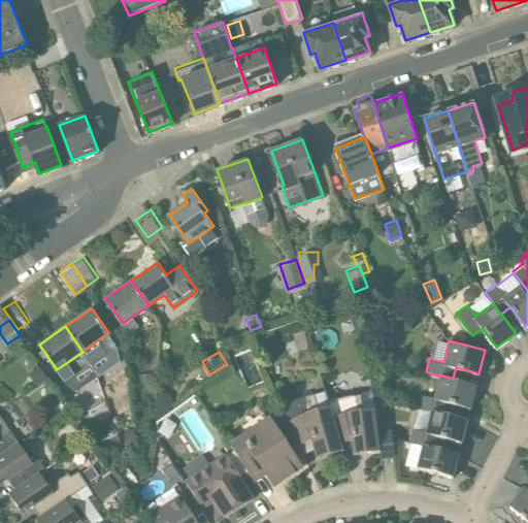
[(41,363),(30,371),(35,380),(47,372),(41,363)]
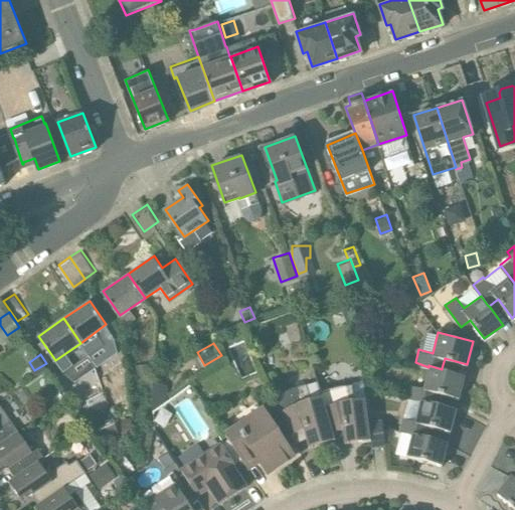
[(135,362),(137,379),(149,378),(147,361),(135,362)]
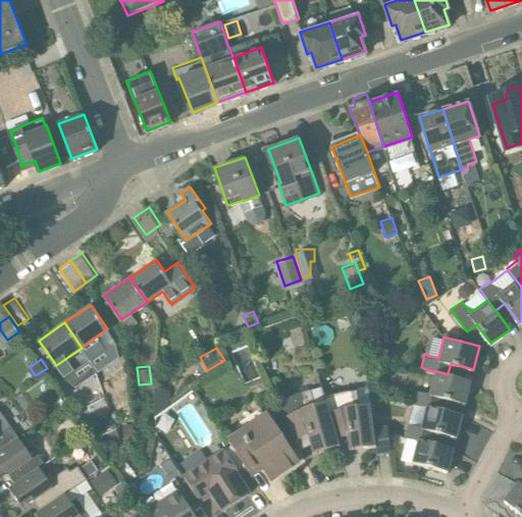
[(426,404),(439,407),(441,397),(465,403),(471,379),(448,373),(448,374),(434,370),(434,372),(429,392),(416,388),(413,400),(426,404)]
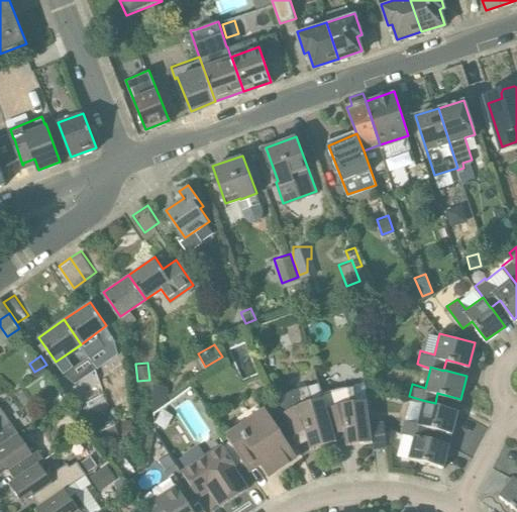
[(156,382),(156,403),(166,403),(166,382),(156,382)]
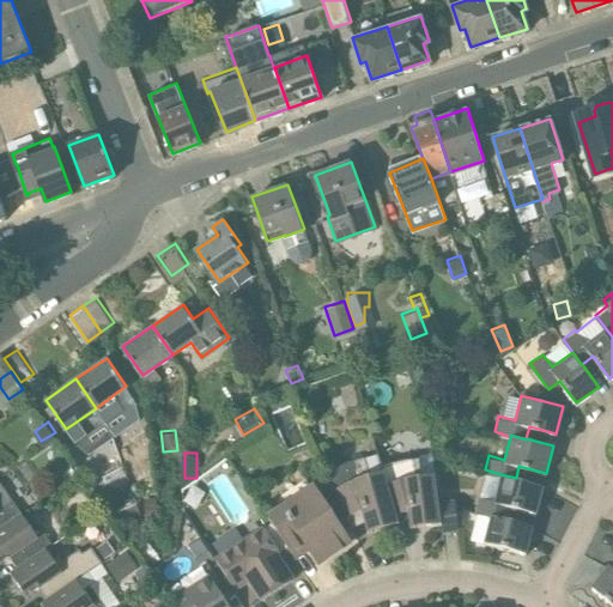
[(399,521),(395,513),(382,463),(381,463),(382,471),(370,474),(365,456),(347,460),(327,471),(338,492),(347,515),(362,508),(368,530),(399,521)]
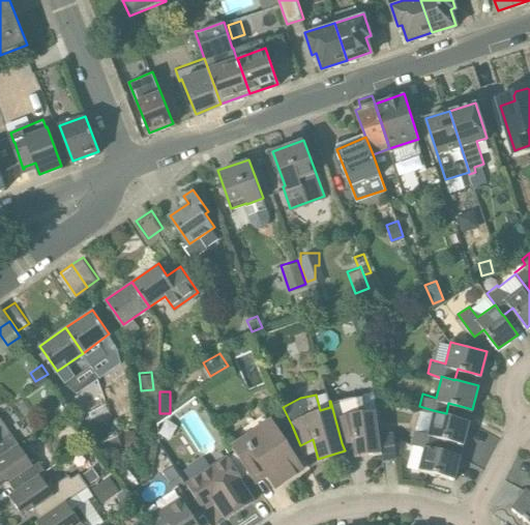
[(353,440),(355,455),(382,451),(379,432),(377,409),(365,410),(363,395),(355,395),(330,401),(342,443),(353,440)]
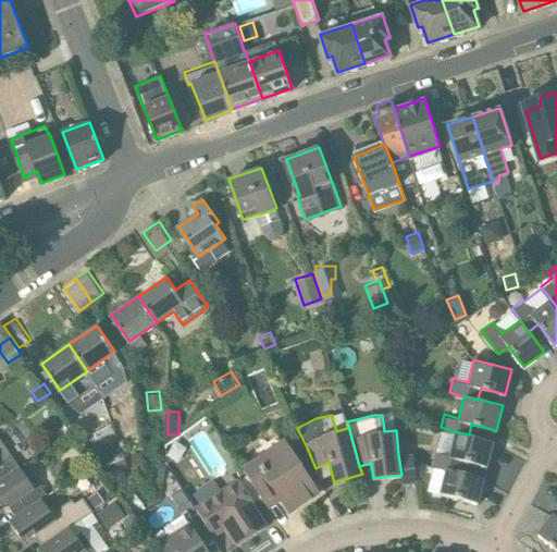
[(446,470),(447,467),(459,470),(462,460),(486,466),(493,441),(469,434),(455,431),(449,455),(434,450),(431,465),(446,470)]
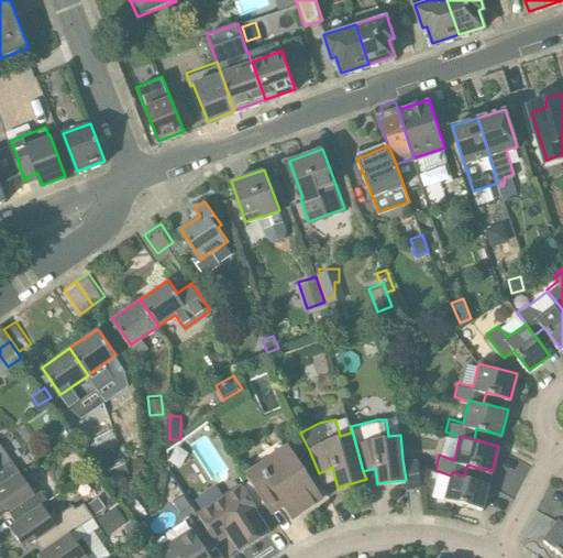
[(0,483),(20,470),(20,469),(0,440),(0,483)]
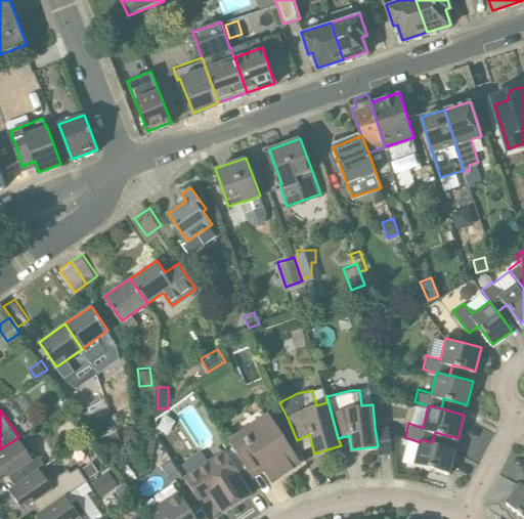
[(267,413),(228,438),(249,470),(258,464),(263,466),(272,479),(299,461),(267,413)]
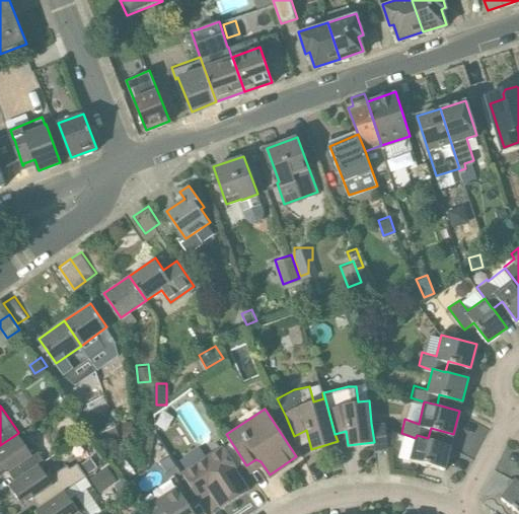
[(135,420),(124,421),(126,440),(137,439),(135,420)]
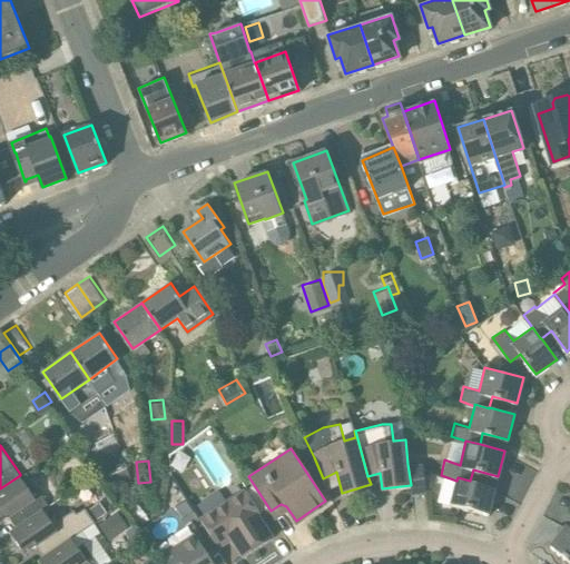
[(408,464),(411,485),(412,493),(426,491),(423,462),(408,464)]
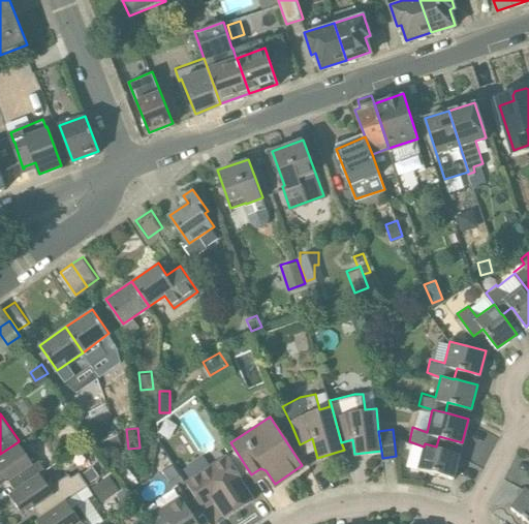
[(0,484),(12,475),(19,486),(40,471),(45,468),(24,436),(19,440),(19,441),(0,454),(0,484)]
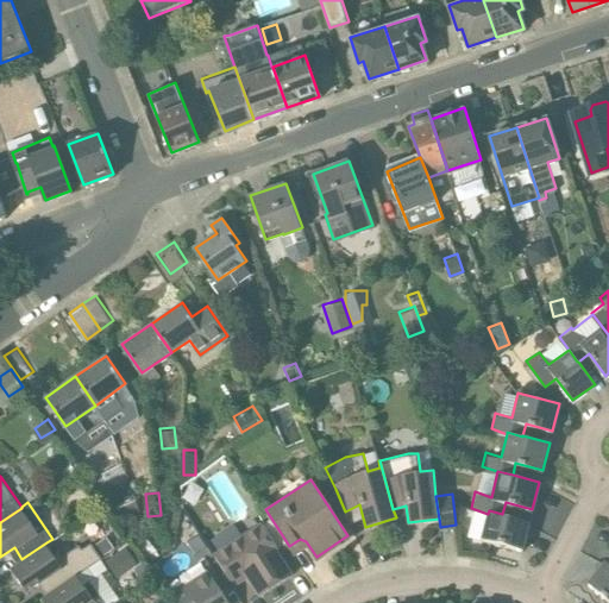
[(489,510),(488,514),(482,538),(522,548),(529,521),(502,514),(489,510)]
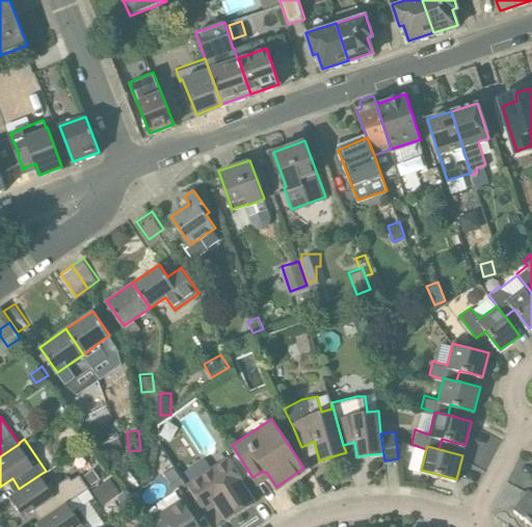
[(227,456),(187,482),(204,509),(216,501),(228,518),(255,500),(243,483),(244,483),(227,456)]
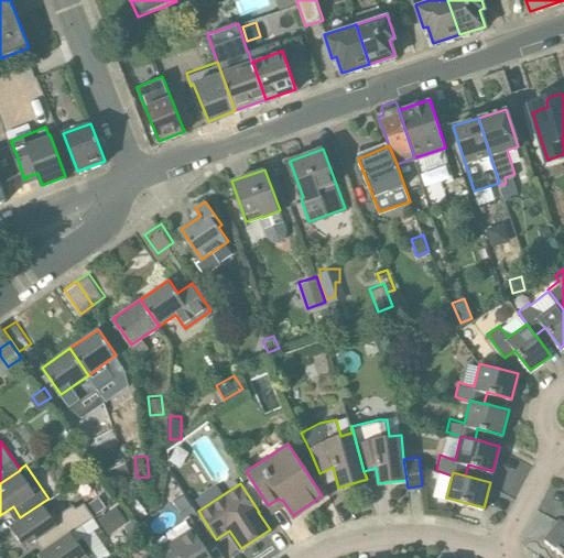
[(98,493),(86,501),(94,512),(106,504),(98,493)]
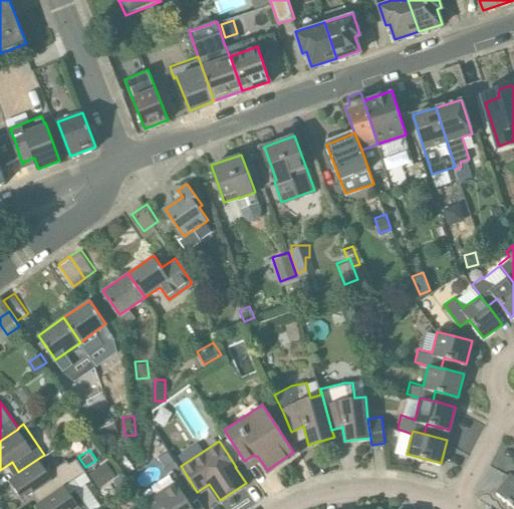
[(37,488),(44,498),(65,484),(64,484),(84,470),(76,457),(69,462),(67,458),(53,467),(49,462),(44,466),(39,458),(18,472),(9,479),(22,498),(37,488)]
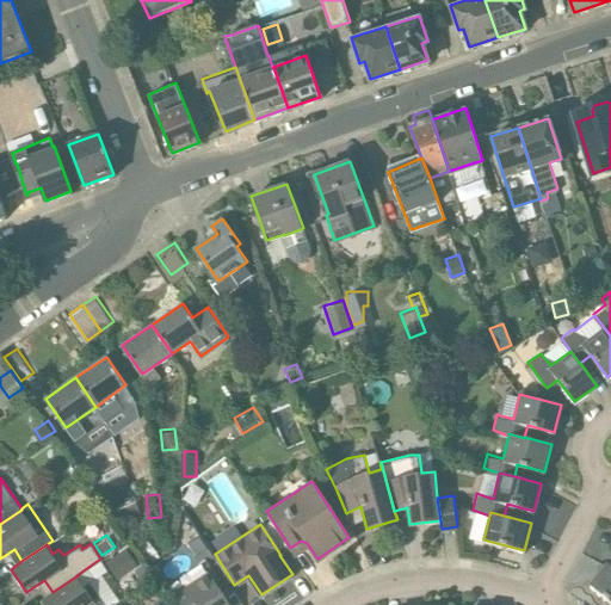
[(125,547),(106,560),(118,578),(137,563),(125,547)]
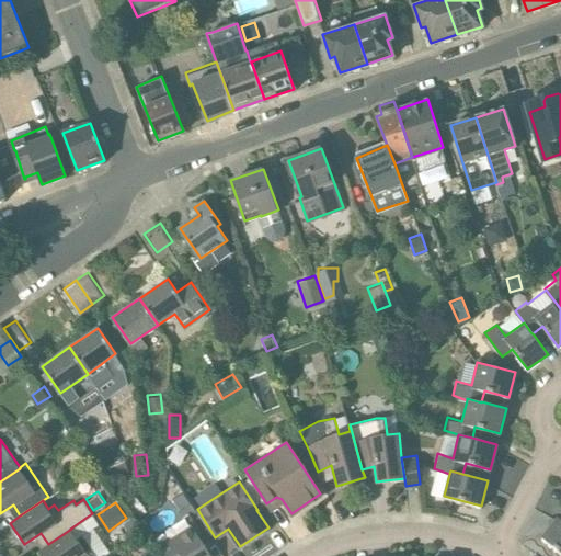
[(134,514),(124,522),(132,531),(141,523),(134,514)]
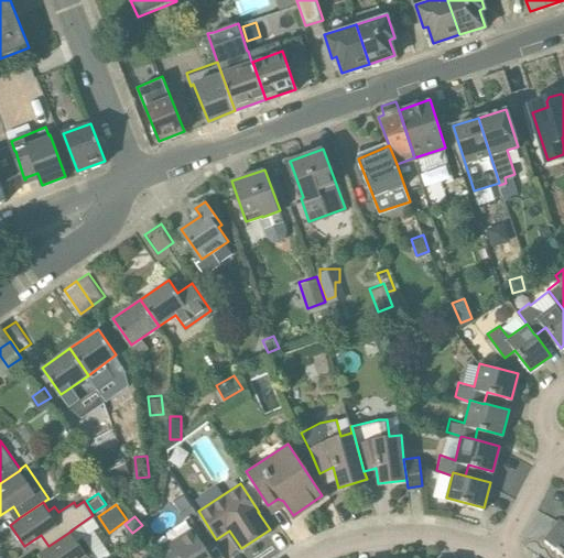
[(563,554),(563,521),(561,518),(544,538),(563,554)]
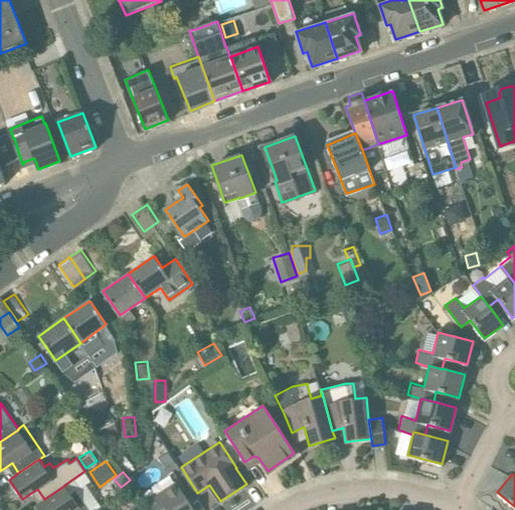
[(194,509),(175,480),(144,500),(150,509),(194,509)]
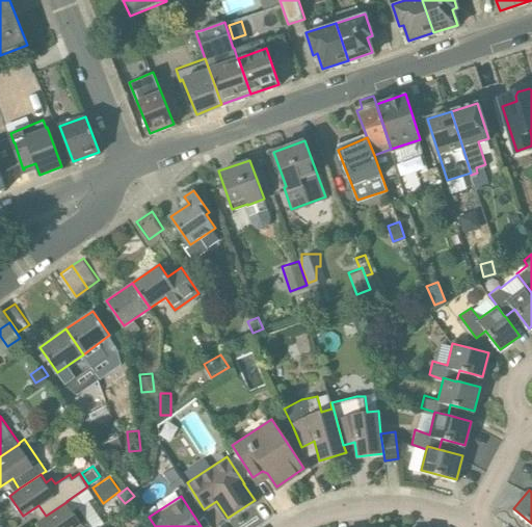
[(92,526),(78,505),(73,509),(68,501),(46,516),(36,522),(38,526),(92,526)]
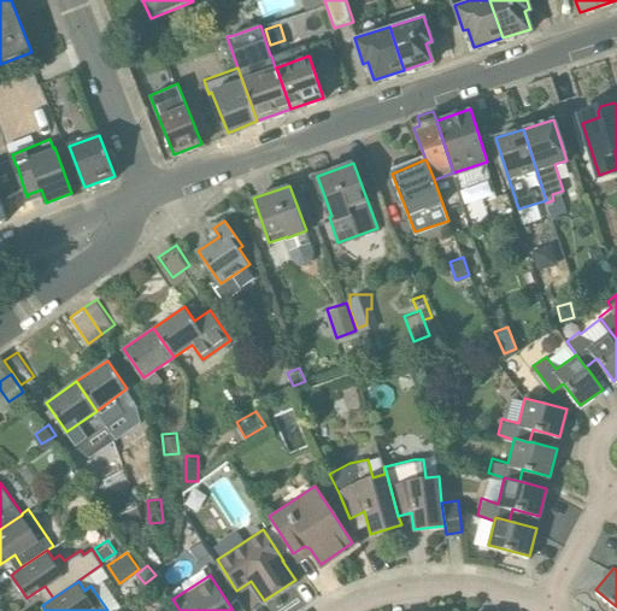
[(175,610),(166,599),(154,607),(157,610),(175,610)]
